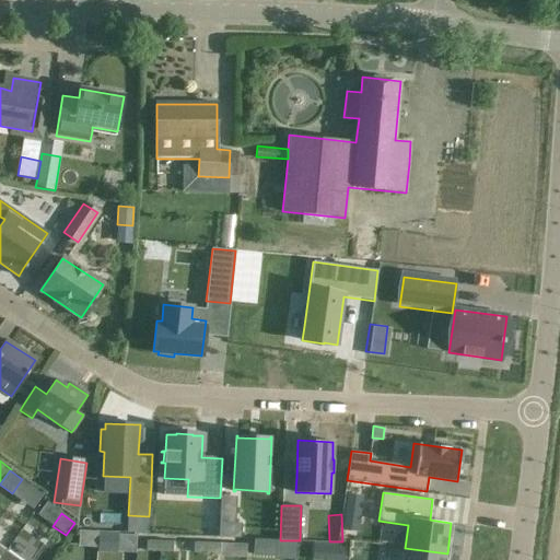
[(219,523),(219,537),(241,538),(242,523),(219,523)]
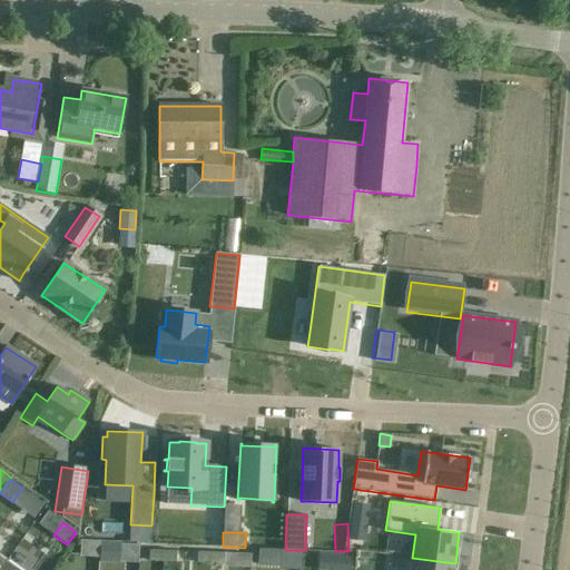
[(149,550),(149,561),(163,561),(163,551),(149,550)]
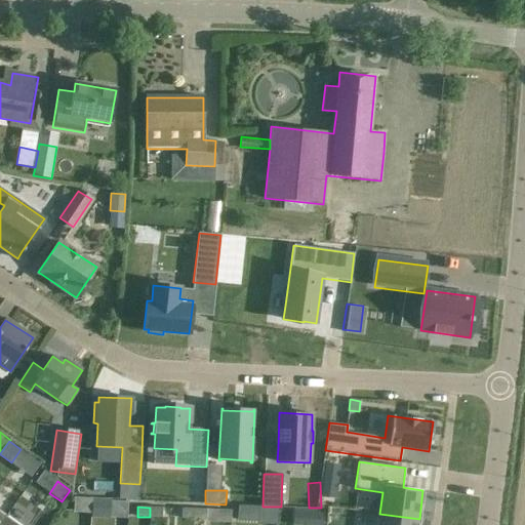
[(150,508),(150,517),(162,517),(162,508),(150,508)]
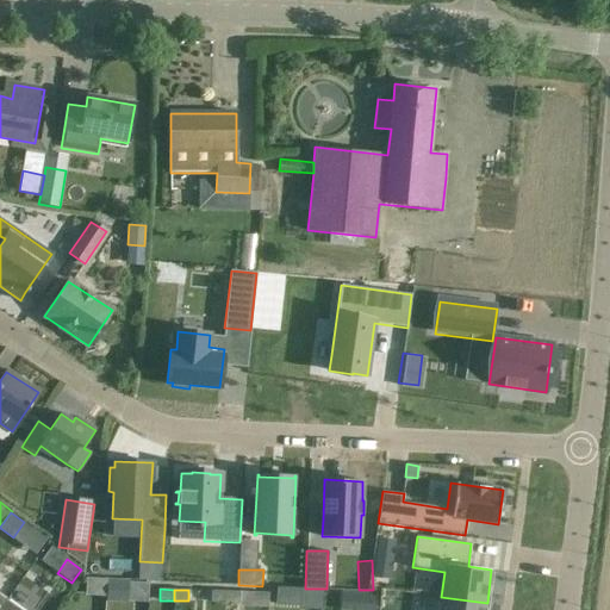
[(211,591),(211,602),(225,603),(225,591),(211,591)]
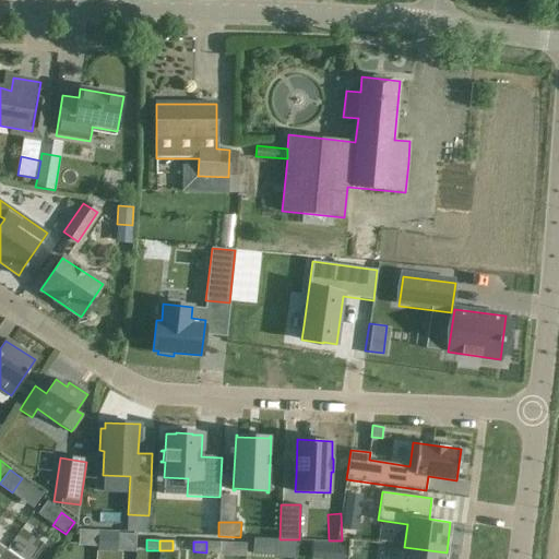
[(206,542),(206,552),(219,552),(219,543),(206,542)]
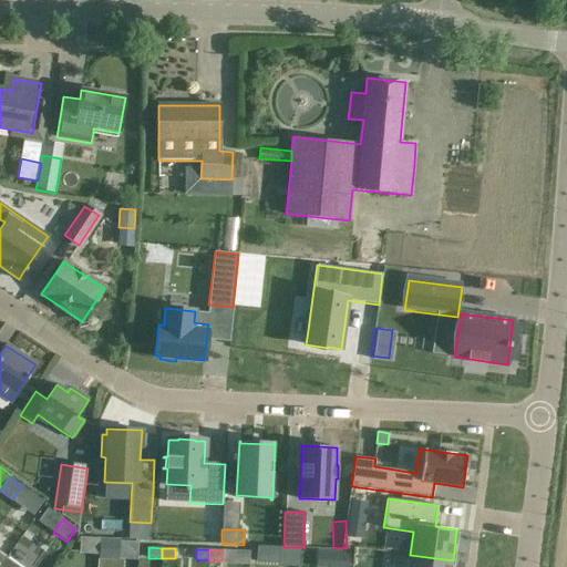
[(451,566),(453,560),(410,555),(408,566),(451,566)]
